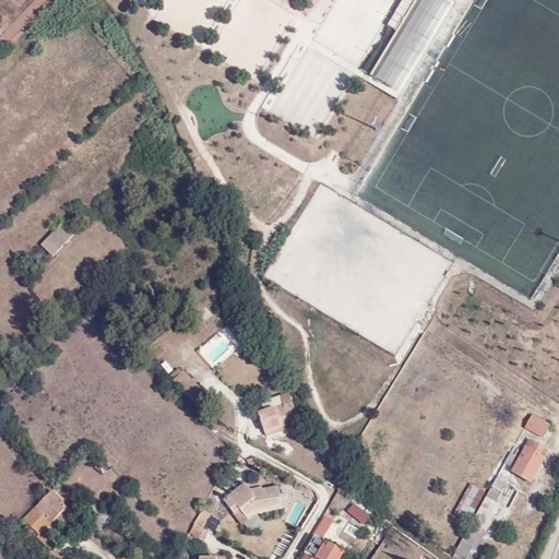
[(403,102),(453,3),(447,0),(413,0),(369,84),(403,102)]
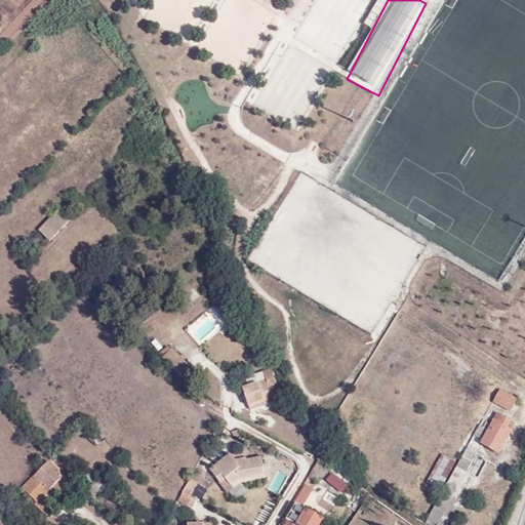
[(62,208),(40,231),(51,242),(73,219),(62,208)]
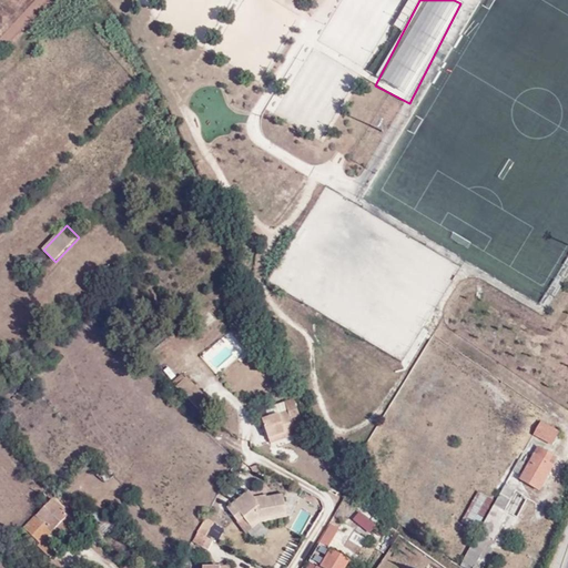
[(217,409),(188,377),(176,387),(206,421),(217,409)]
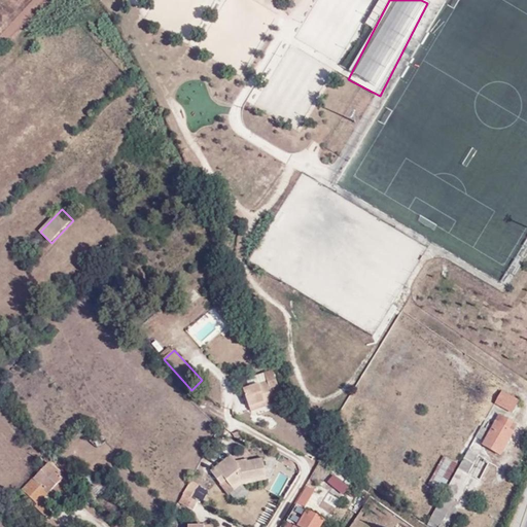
[(270,381),(245,390),(251,409),(266,402),(267,407),(277,403),(274,391),(280,389),(274,370),(268,373),(270,381)]
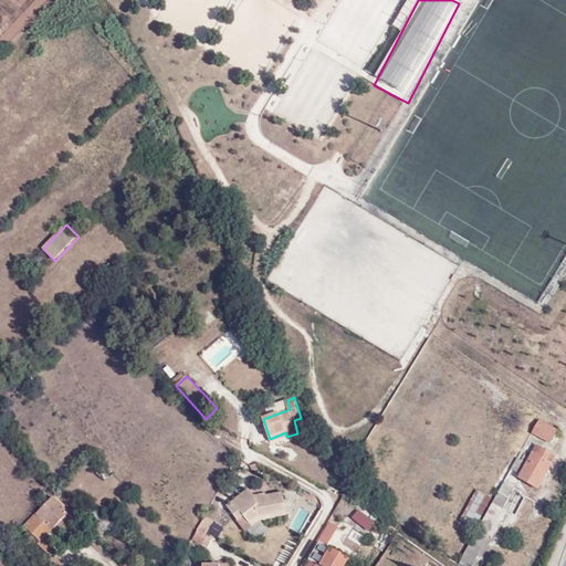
[(551,444),(557,431),(538,421),(532,433),(551,444)]
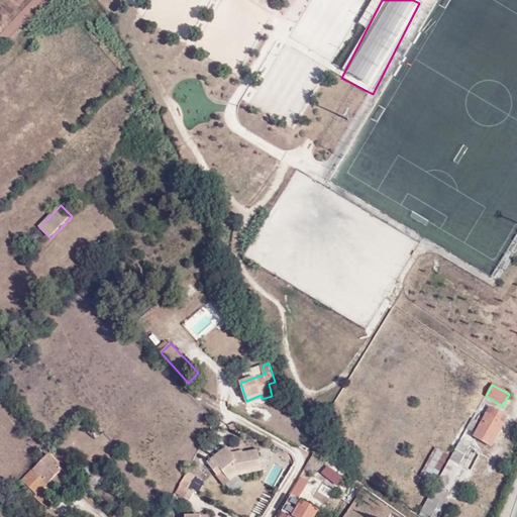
[(246,401),(247,404),(262,399),(261,395),(246,401)]
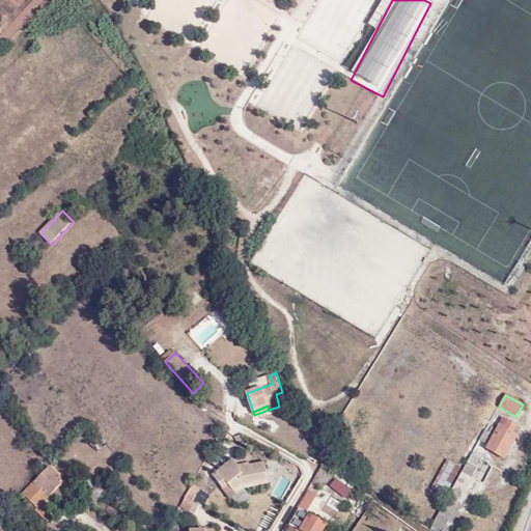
[(505,458),(518,436),(516,435),(513,432),(516,426),(503,419),(486,448),(505,458)]
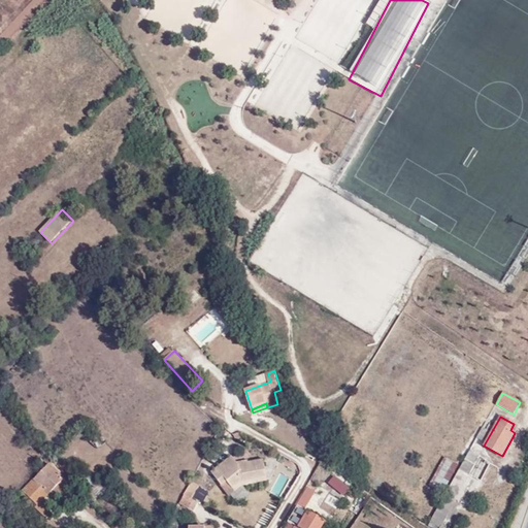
[(489,431),(483,427),(476,438),(483,442),(489,431)]
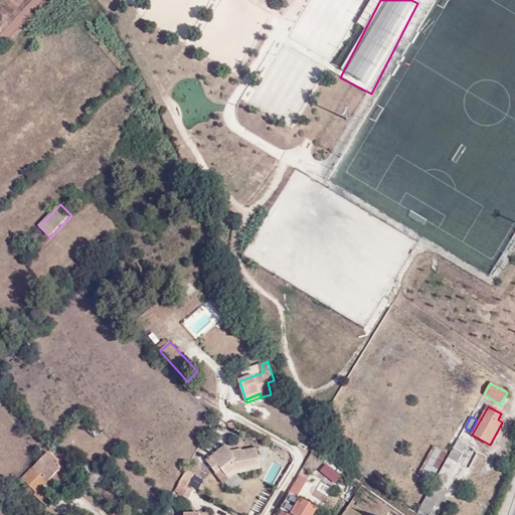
[(478,452),(459,439),(417,514),(419,514),(445,514),(465,478),(460,477),(451,496),(449,495),(438,514),(431,514),(430,514),(445,489),(448,490),(461,466),(463,467),(466,466),(470,468),(478,452)]
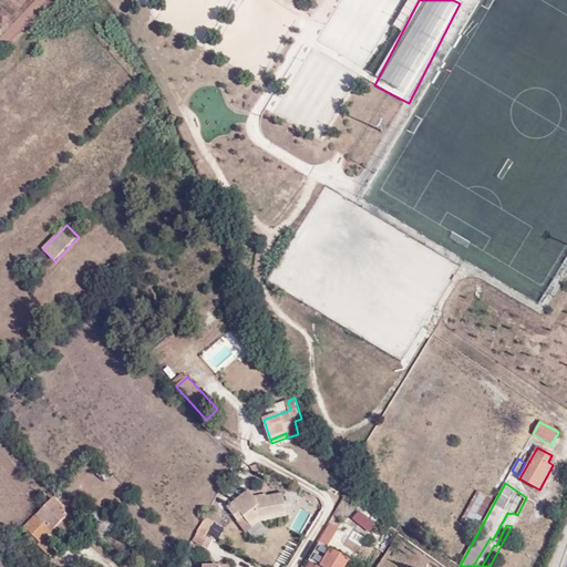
[(249,490),(227,507),(238,522),(245,518),(250,526),(260,517),(288,513),(285,494),(257,498),(249,490)]
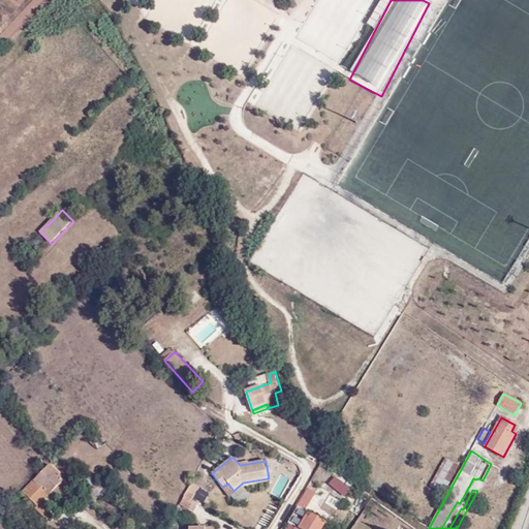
[(429,487),(443,495),(459,466),(445,458),(429,487)]
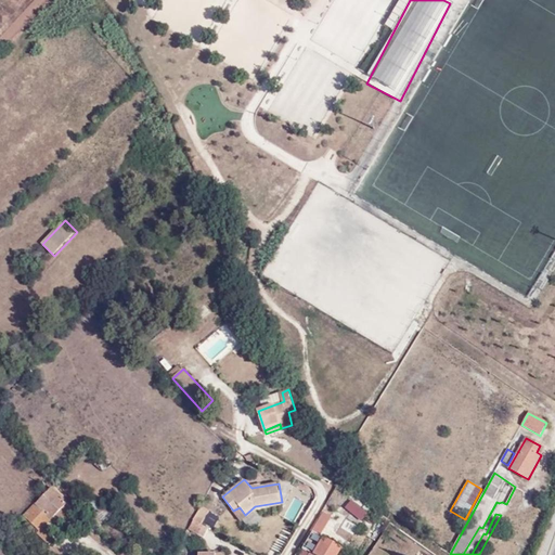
[(52,489),(25,516),(30,523),(40,532),(43,529),(52,519),(59,526),(74,510),(52,489)]
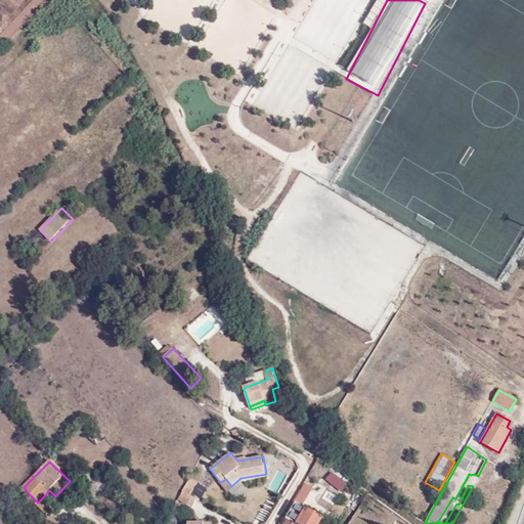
[(331,470),(324,479),(341,491),(348,482),(331,470)]
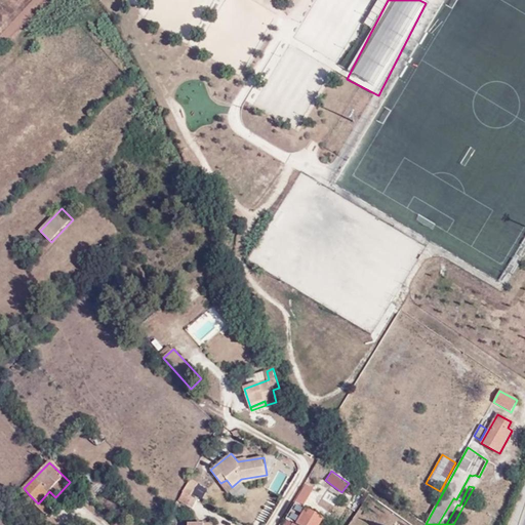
[(90,505),(106,489),(90,473),(79,484),(82,488),(79,492),(90,505)]
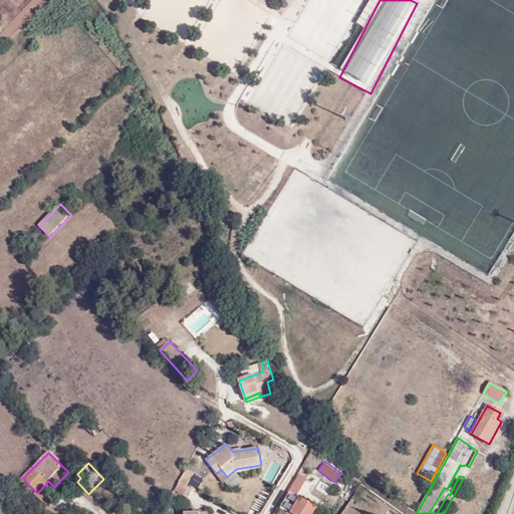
[(237,474),(261,470),(261,465),(236,469),(227,477),(230,480),(237,474)]
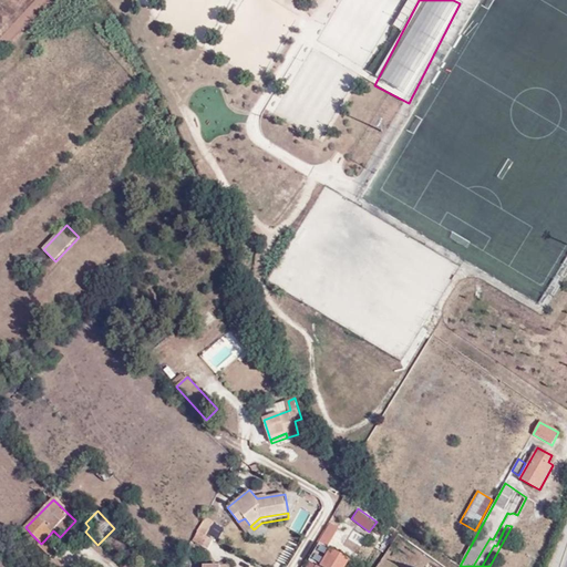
[(207,537),(215,523),(207,518),(199,532),(207,537)]
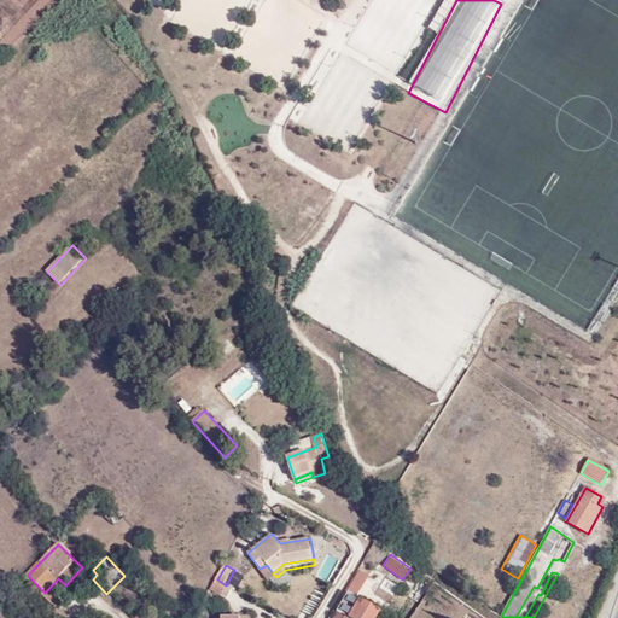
[(270,581),(277,577),(273,573),(267,565),(260,569),(270,581)]
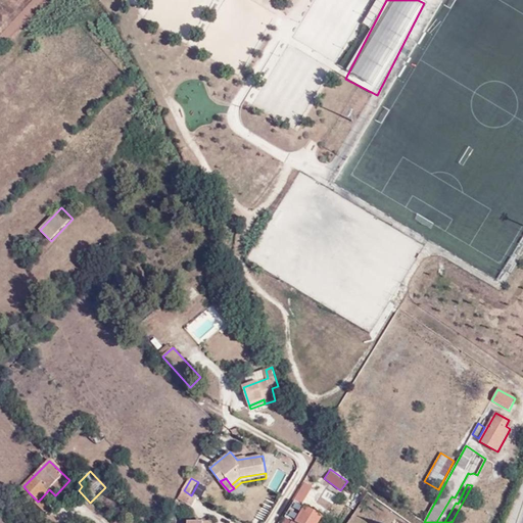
[(312,486),(305,483),(295,502),(300,505),(312,486)]
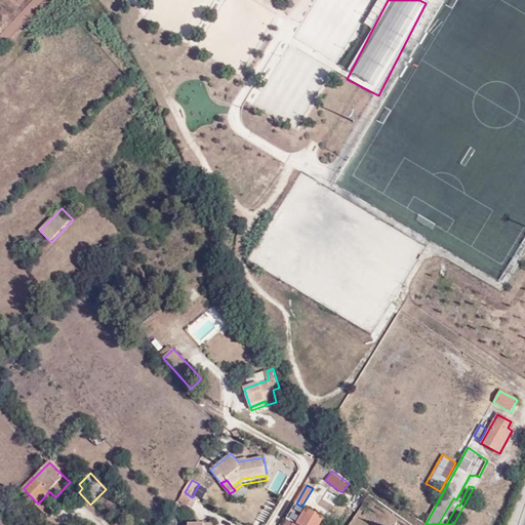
[(14,497),(21,502),(29,494),(24,488),(14,497)]
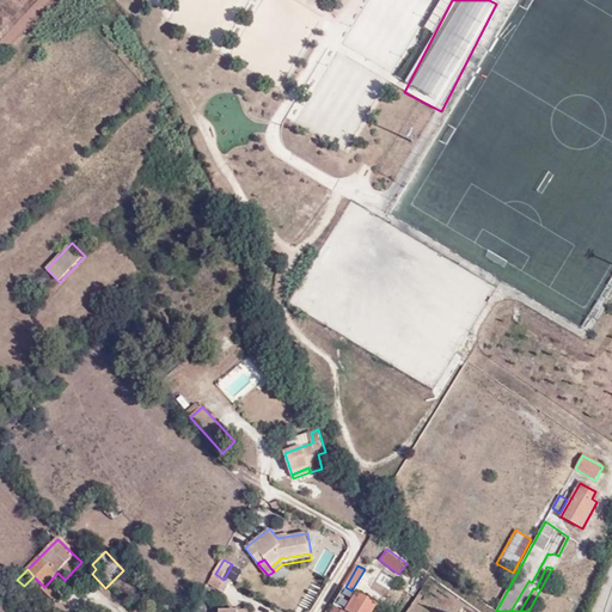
[(232,585),(224,580),(215,574),(210,585),(226,594),(232,585)]
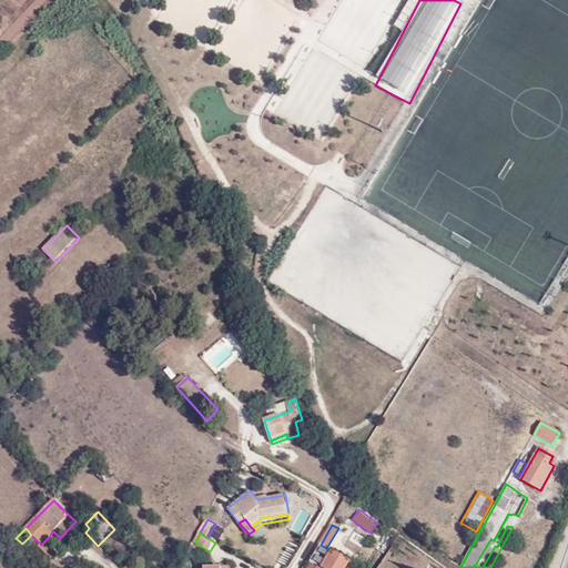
[(57,554),(44,541),(41,545),(39,547),(51,559),(57,554)]
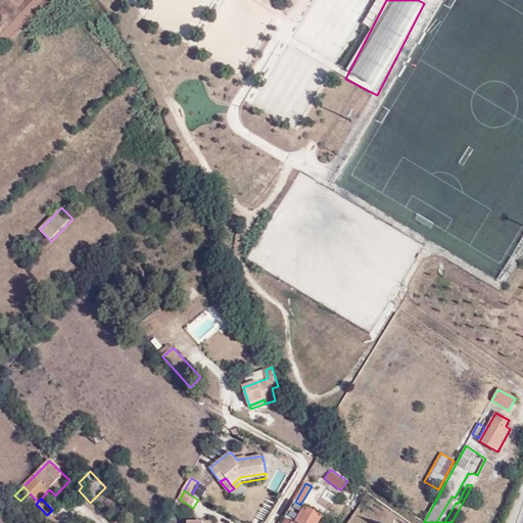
[(316,522),(320,517),(300,505),(295,502),(294,501),(285,516),(293,520),(291,522),(316,522)]
